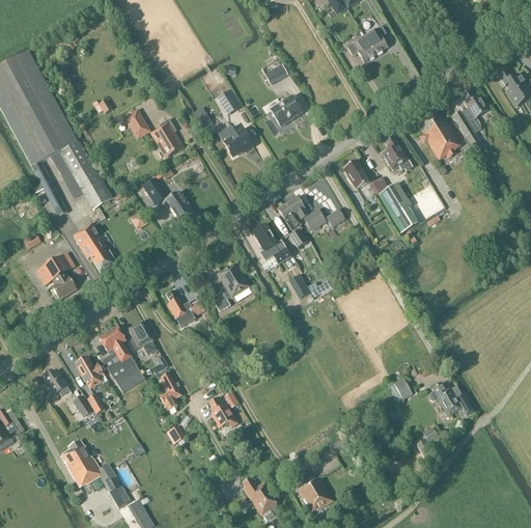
[(328,0),(336,14),(346,8),(341,0),(328,0)]
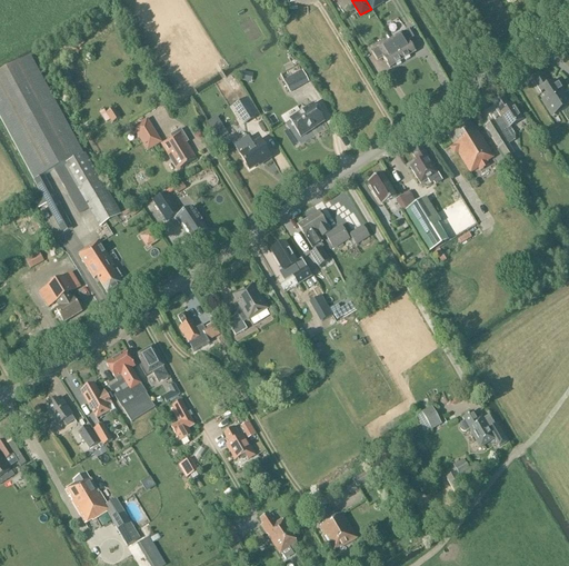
[(408,27),(390,38),(402,58),(415,50),(408,39),(413,36),(408,27)]
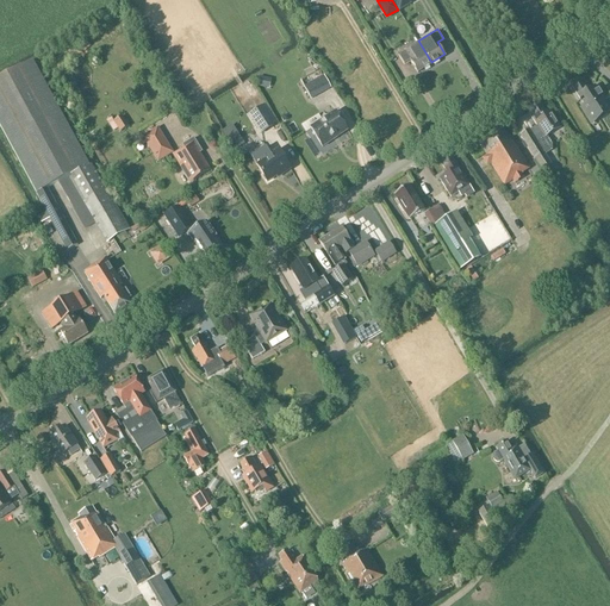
[(85,37),(80,41),(85,48),(91,43),(85,37)]
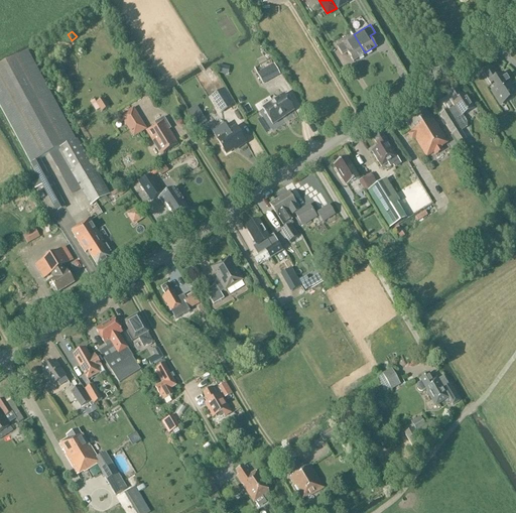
[(347,49),(353,59),(365,52),(354,34),(337,44),(342,52),(347,49)]
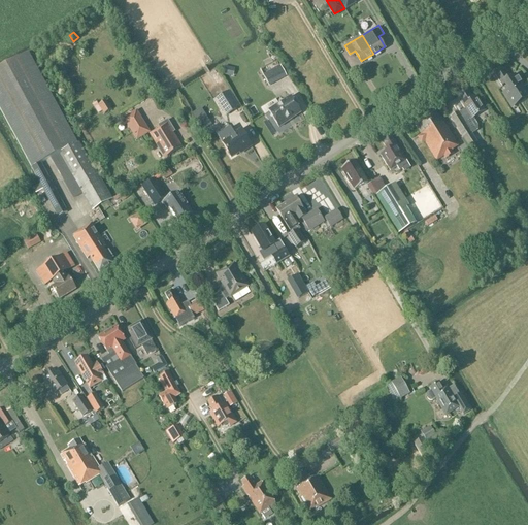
[(0,65),(0,104),(40,182),(43,187),(58,215),(67,209),(41,161),(51,156),(73,196),(83,191),(92,207),(111,197),(78,139),(77,140),(29,50),(0,65)]
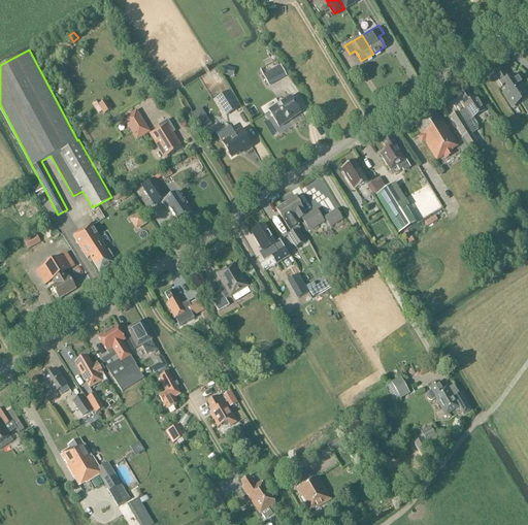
[(269,84),(287,73),(281,63),(263,72),(269,84)]
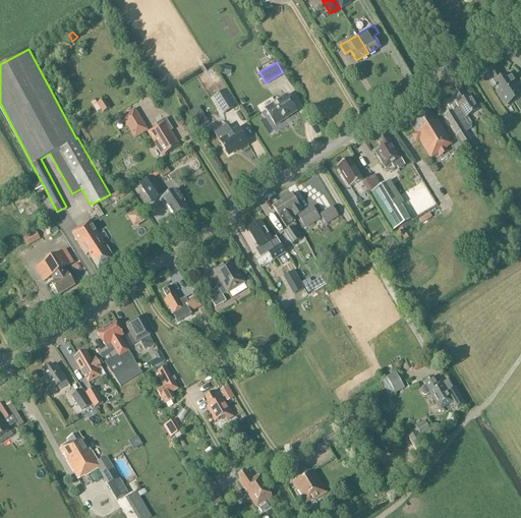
[(510,99),(520,93),(508,72),(503,74),(498,65),(487,71),(496,83),(499,81),(502,85),(496,90),(502,100),(509,96),(510,99)]
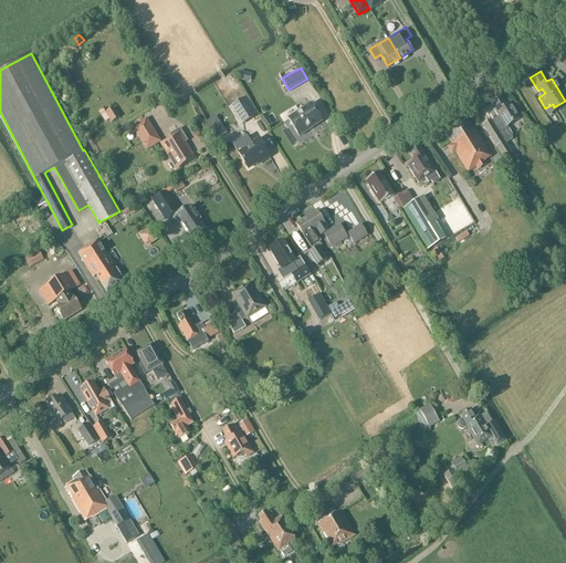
[(499,114),(491,118),(482,123),(503,156),(512,150),(506,142),(512,137),(512,132),(507,124),(521,116),(511,102),(506,104),(501,94),(491,101),(499,114)]
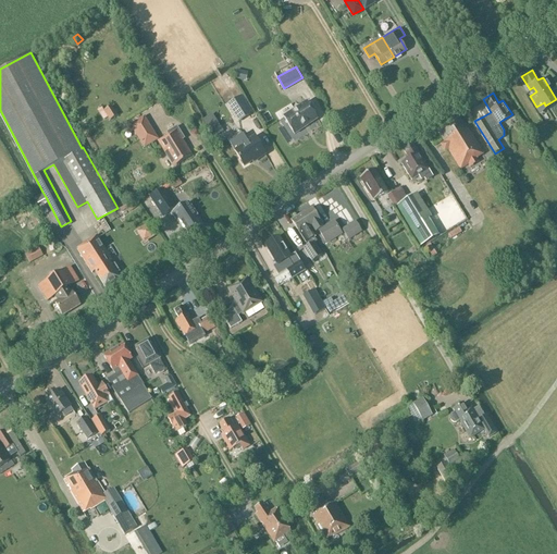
[(236,103),(231,107),(239,121),(252,112),(242,96),(234,100),(236,103)]
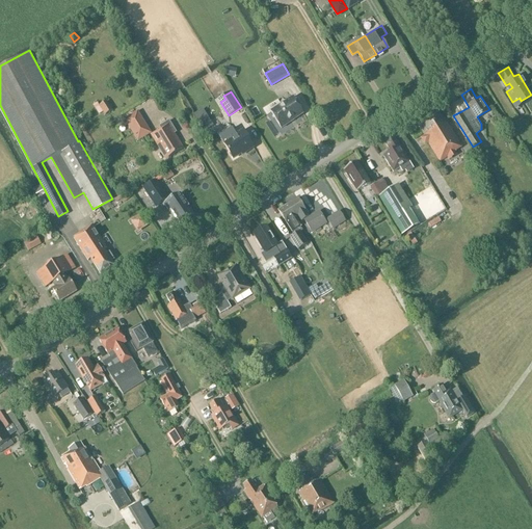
[(301,109),(293,96),(271,110),(281,126),(295,116),(293,114),(301,109)]
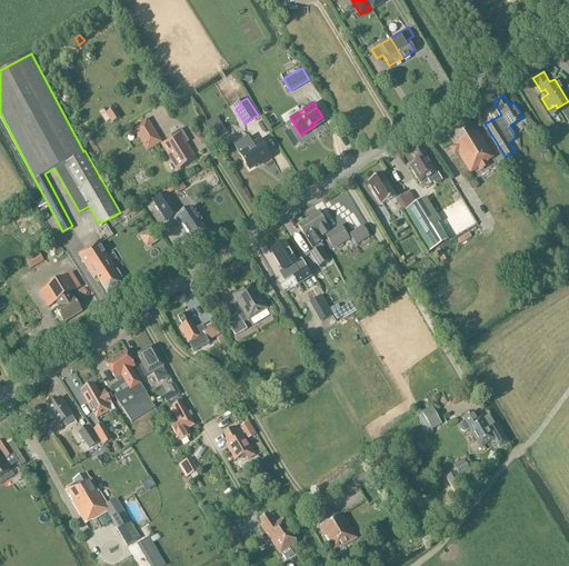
[(112,120),(120,115),(115,106),(107,110),(112,120)]
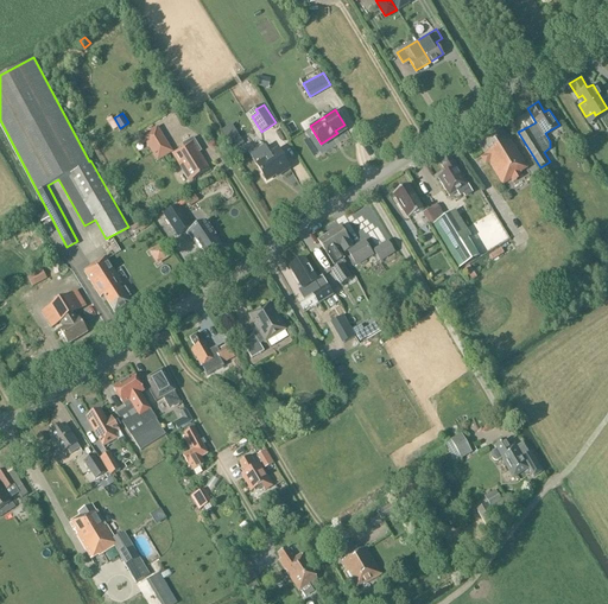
[(173,150),(157,125),(141,134),(157,159),(173,150)]
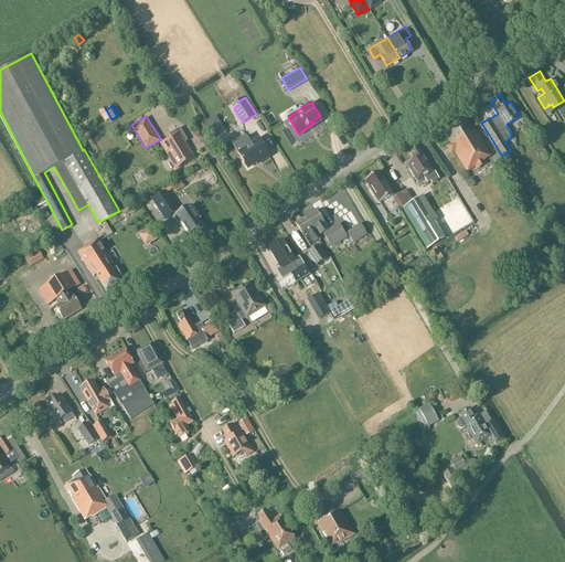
[(443,130),(467,169),(484,159),(483,158),(490,154),(467,116),(443,130)]
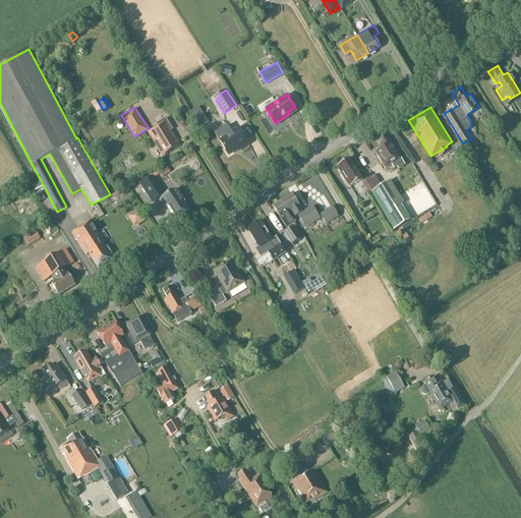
[(158,124),(148,130),(150,132),(157,145),(160,144),(165,152),(176,146),(179,144),(170,129),(173,128),(173,127),(166,115),(164,117),(156,121),(157,123),(158,124)]
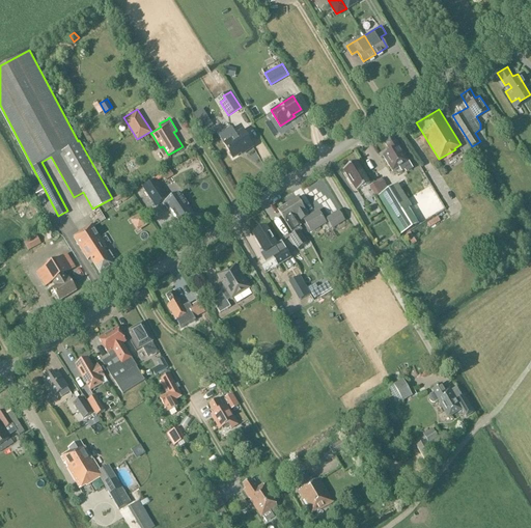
[(204,128),(213,122),(210,117),(200,122),(204,128)]
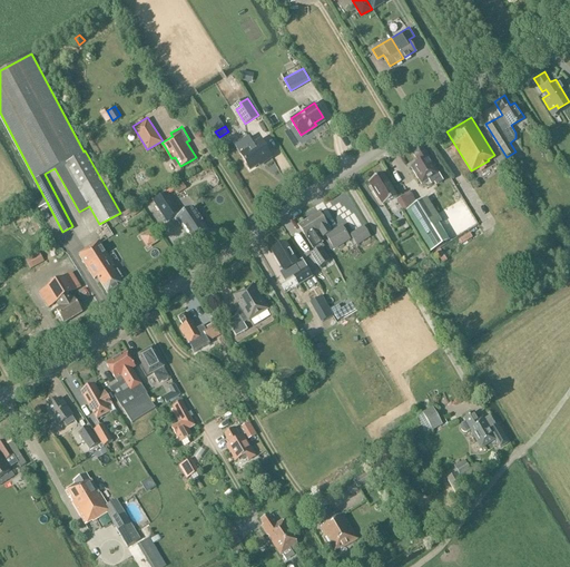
[(262,159),(263,162),(272,156),(259,138),(253,143),(246,133),(234,142),(241,153),(249,167),(262,159)]
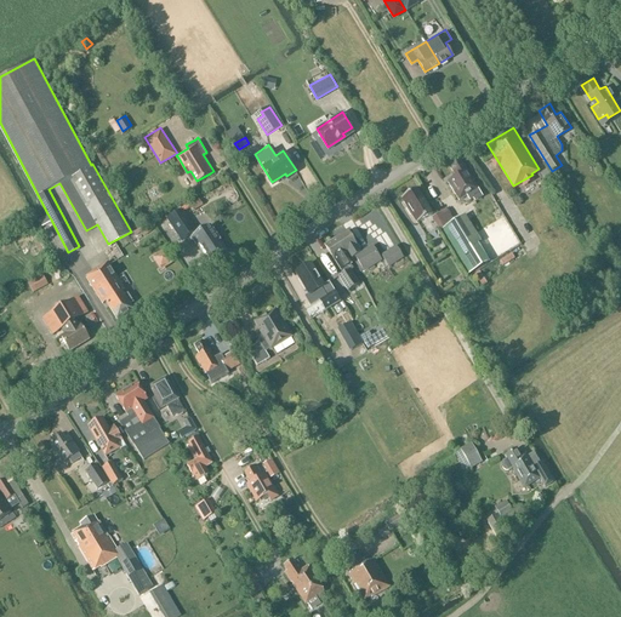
[(461,159),(450,165),(456,175),(448,180),(459,199),(478,187),(461,159)]
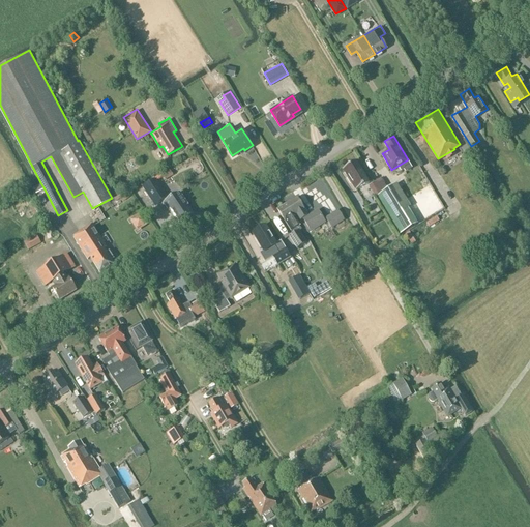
[(356,158),(343,167),(349,176),(347,178),(354,189),(370,180),(356,158)]
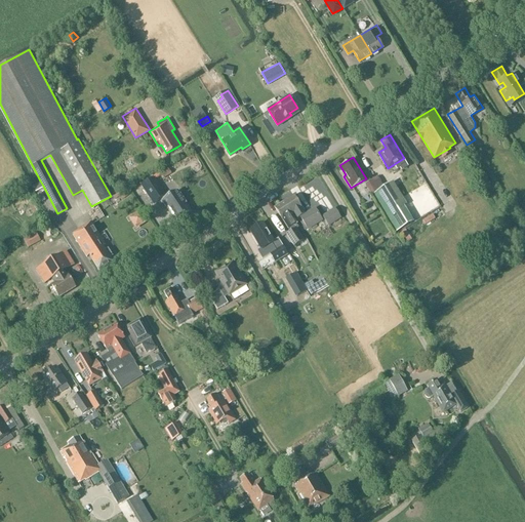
[(168,168),(161,172),(164,176),(171,171),(168,168)]
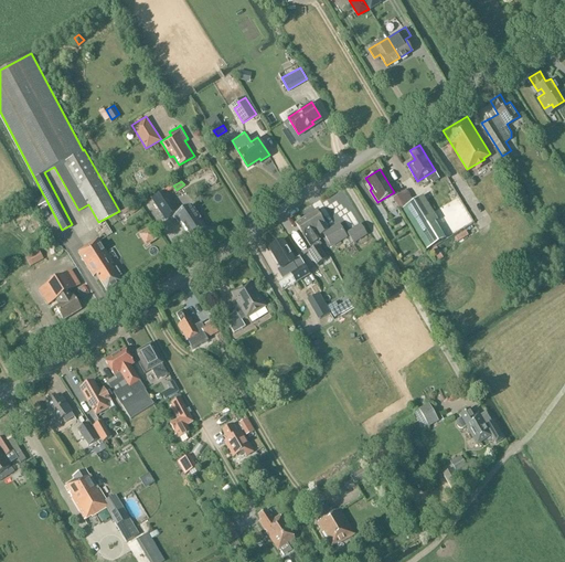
[(178,209),(179,208),(166,189),(151,199),(164,218),(174,210),(178,209)]
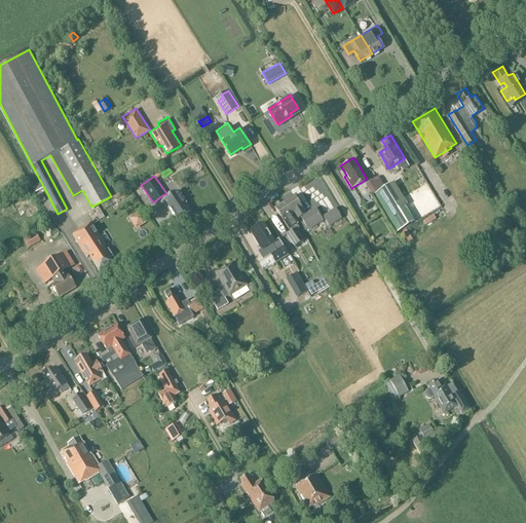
[(393,180),(372,193),(396,232),(413,221),(404,206),(407,203),(406,201),(393,180)]
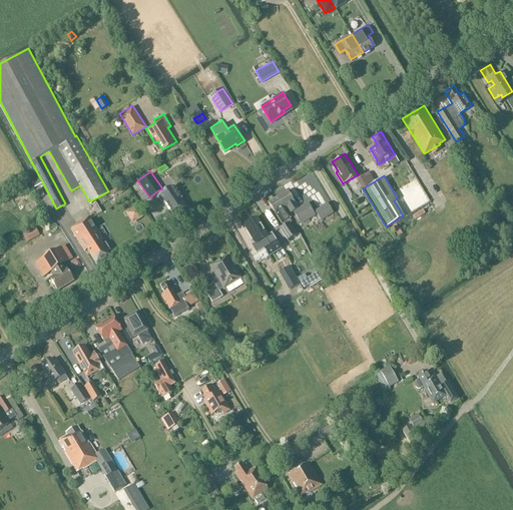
[(38,177),(32,180),(35,185),(42,181),(39,176),(38,177)]
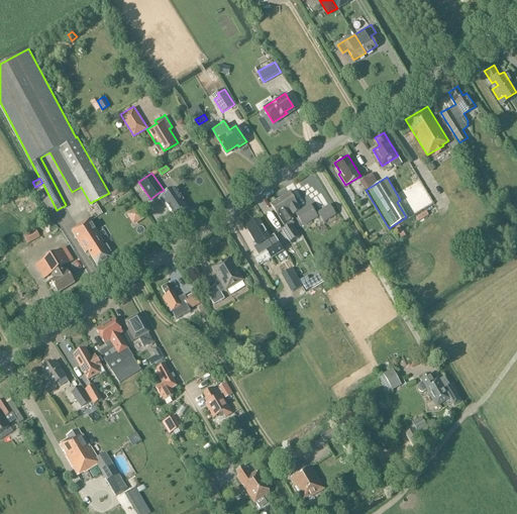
[(160,192),(162,195),(160,196),(165,203),(166,202),(175,216),(189,206),(184,198),(182,199),(173,187),(164,193),(163,191),(160,192)]
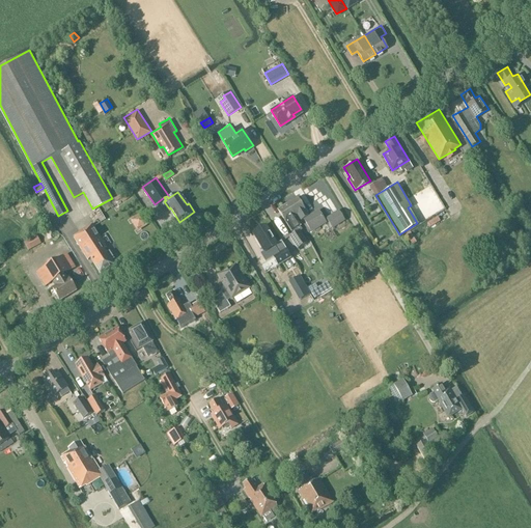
[(295,215),(297,214),(301,219),(303,217),(310,227),(325,218),(318,209),(309,215),(297,196),(287,202),(295,215)]
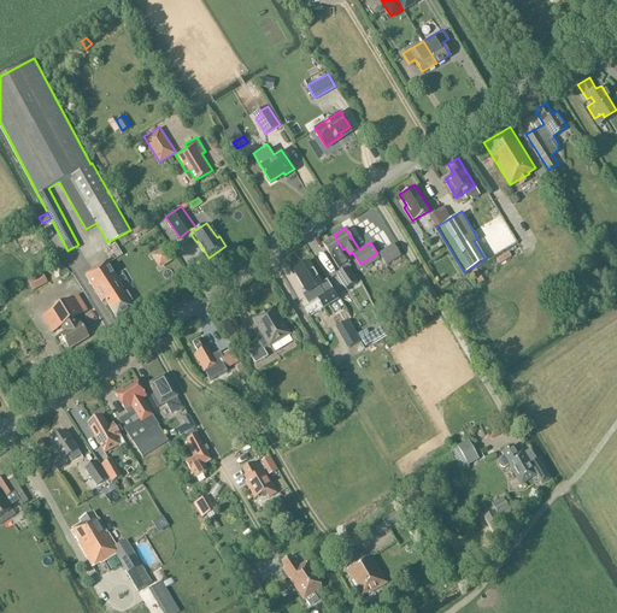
[(339,266),(341,265),(342,269),(338,272),(344,283),(346,287),(357,280),(347,266),(351,264),(348,260),(341,249),(342,249),(334,235),(323,242),(330,254),(331,254),(339,266)]
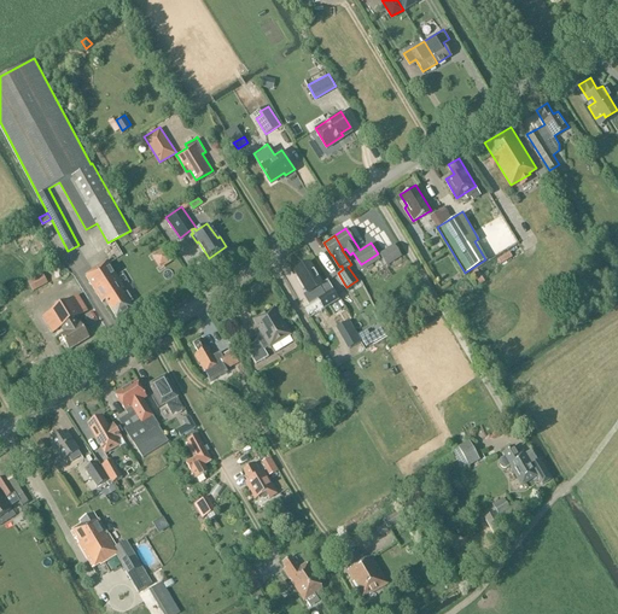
[(386,264),(402,255),(394,241),(379,251),(386,264)]
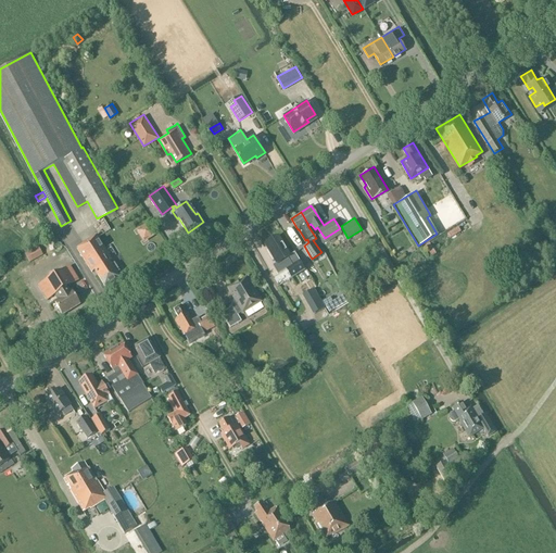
[(150,218),(138,226),(146,238),(158,231),(150,218)]
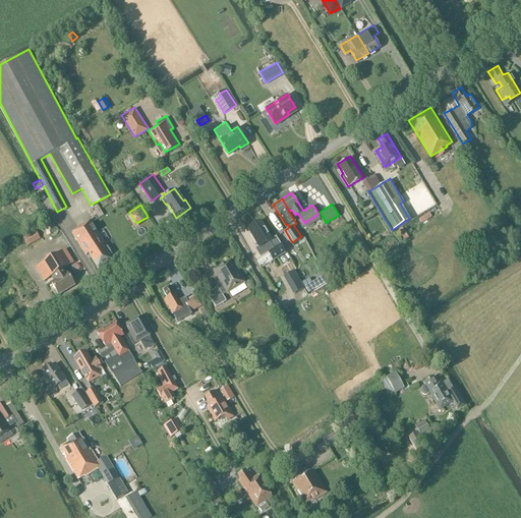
[(101,206),(93,209),(95,216),(104,213),(101,206)]
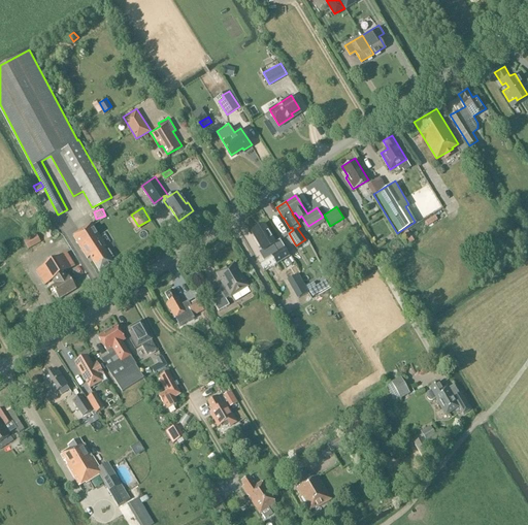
[(78,230),(73,234),(88,257),(90,255),(100,270),(113,262),(103,247),(106,244),(91,221),(78,229),(78,230)]
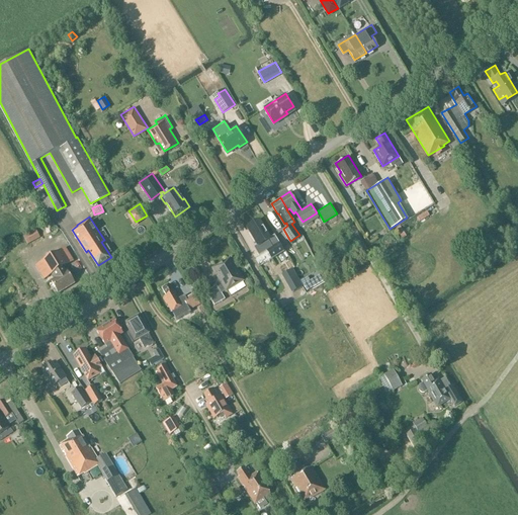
[(259,219),(250,224),(254,231),(251,233),(258,244),(254,246),(259,253),(266,249),(271,257),(283,250),(274,234),(270,236),(259,219)]
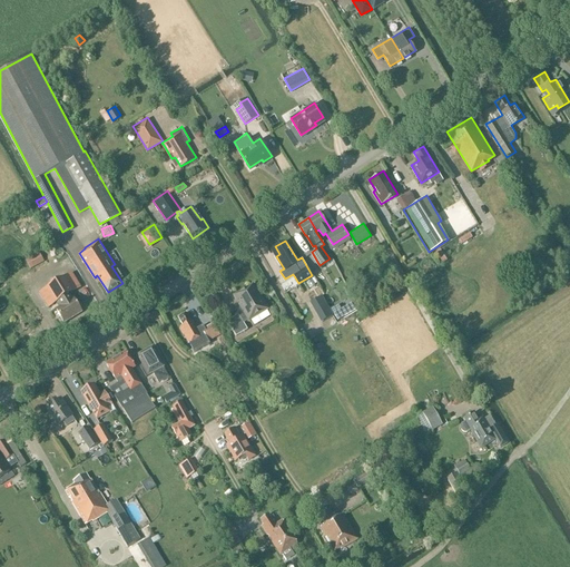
[(39,251),(26,257),(30,266),(43,260),(39,251)]
